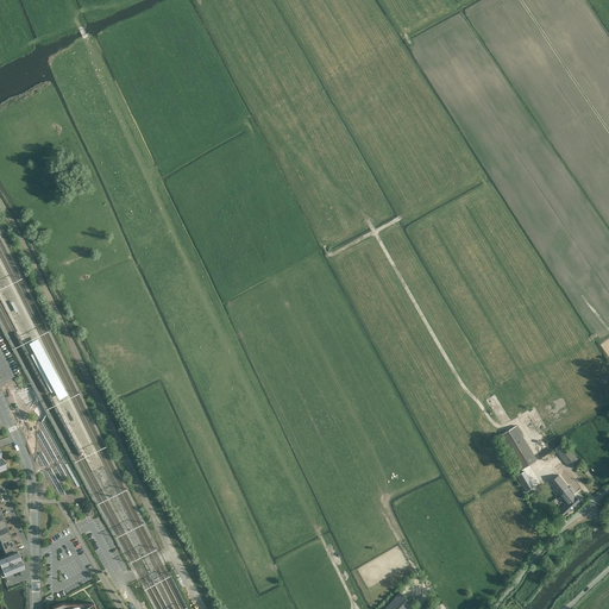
[(39,338),(30,343),(43,369),(45,368),(46,369),(51,366),(50,364),(51,363),(39,338)]
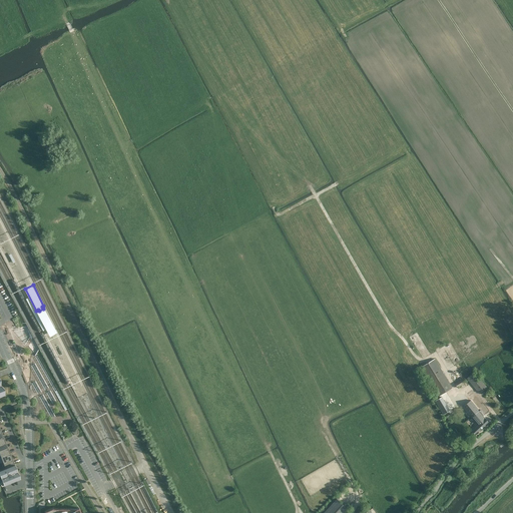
[(47,330),(50,336),(57,333),(52,324),(50,325),(51,327),(47,330)]
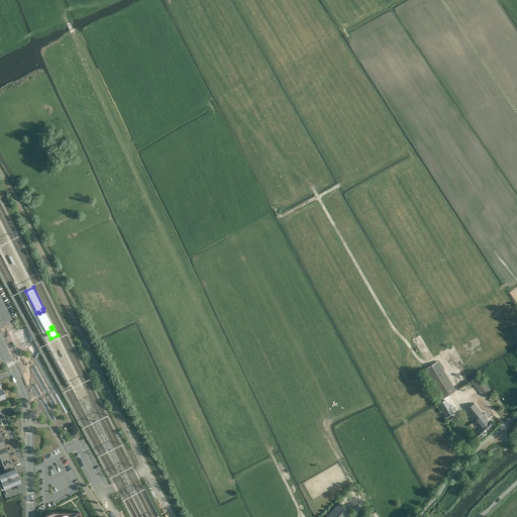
[(68,413),(37,358),(35,359),(38,365),(66,414),(68,413)]
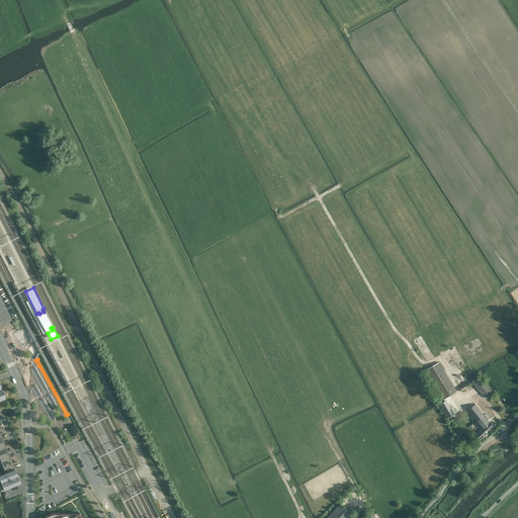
[(443,400),(456,392),(439,362),(426,370),(443,400)]
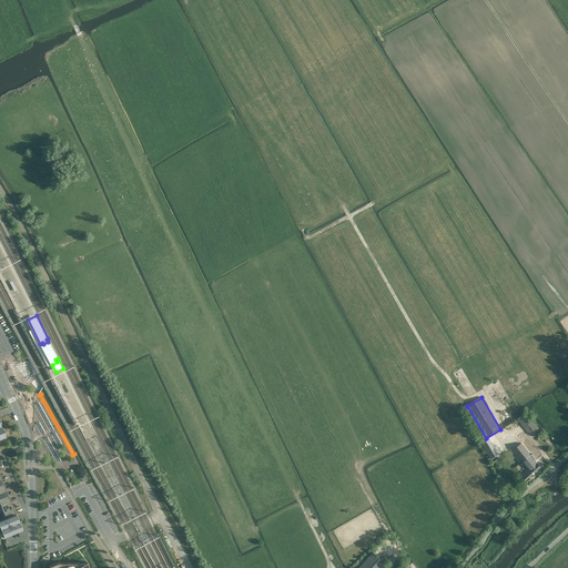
[(530,436),(539,429),(526,412),(517,419),(530,436)]
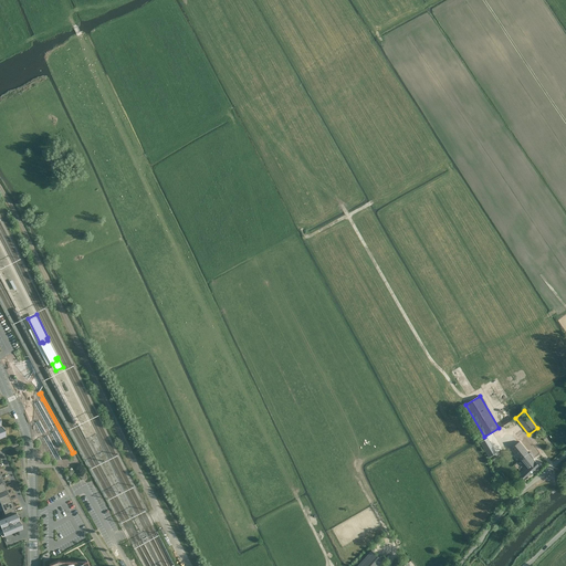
[(505,428),(515,421),(512,417),(502,423),(505,428)]
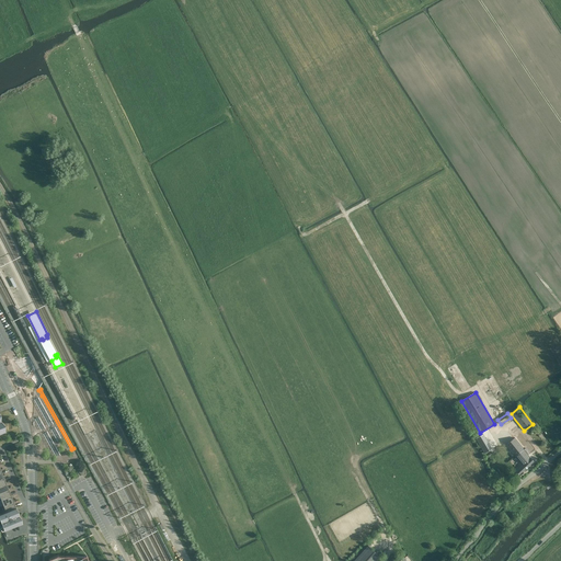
[(504,428),(497,435),(503,441),(510,434),(504,428)]
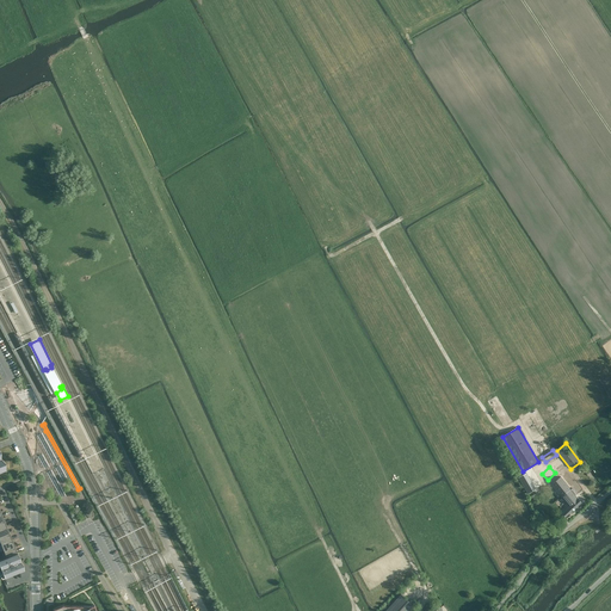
[(568,471),(562,476),(572,488),(571,489),(575,495),(582,489),(568,471)]
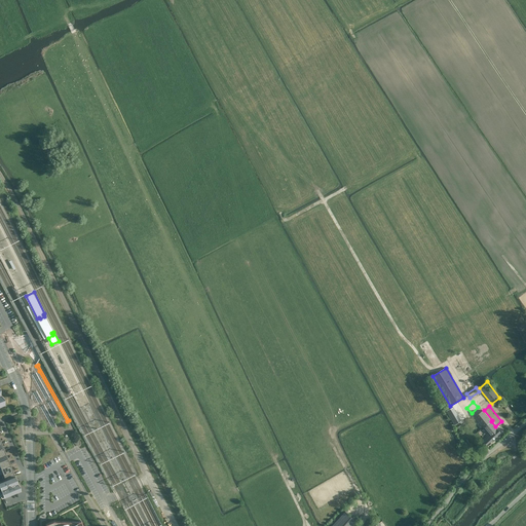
[(455,425),(461,421),(453,407),(446,411),(455,425)]
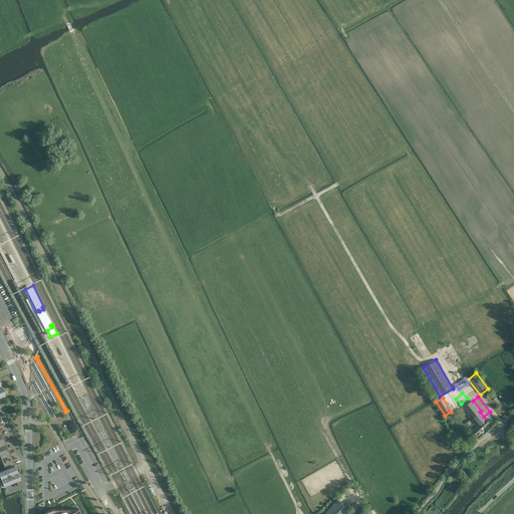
[(484,417),(480,412),(472,401),(464,408),(479,426),(473,432),(477,435),(489,423),(486,420),(484,417)]
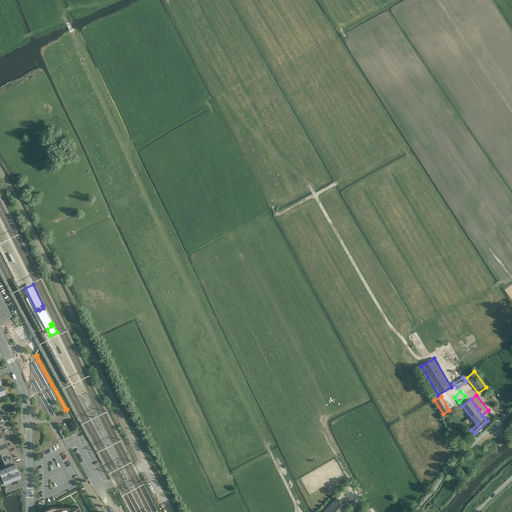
[(0,453),(6,467),(0,469),(0,482),(2,485),(20,477),(20,473),(18,470),(17,469),(15,464),(15,463),(0,426),(0,453)]
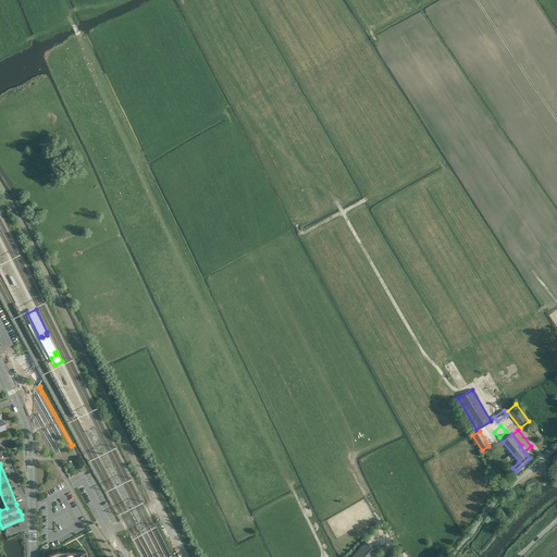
[(69,540),(81,534),(77,528),(65,533),(69,540)]
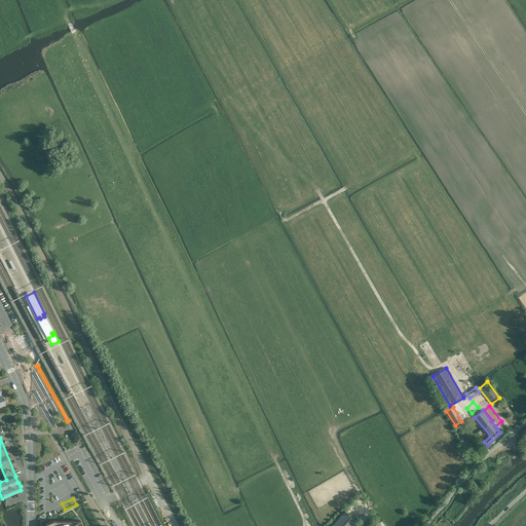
[(354,525),(359,523),(346,512),(332,525),(354,525)]
